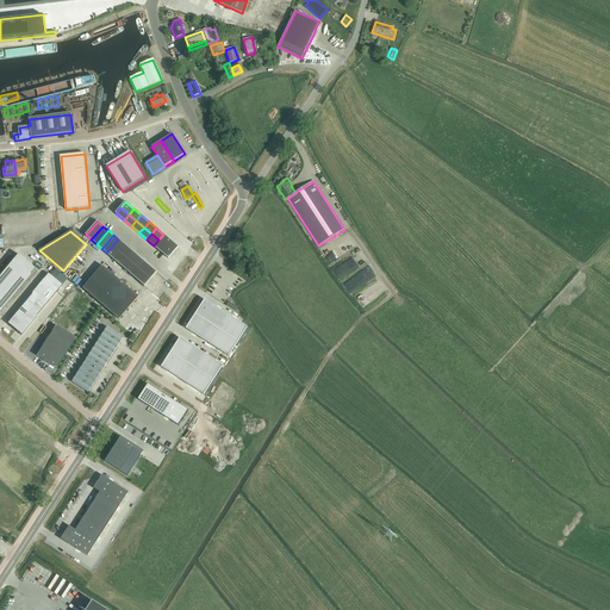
[(163,235),(159,240),(167,247),(172,241),(163,235)]
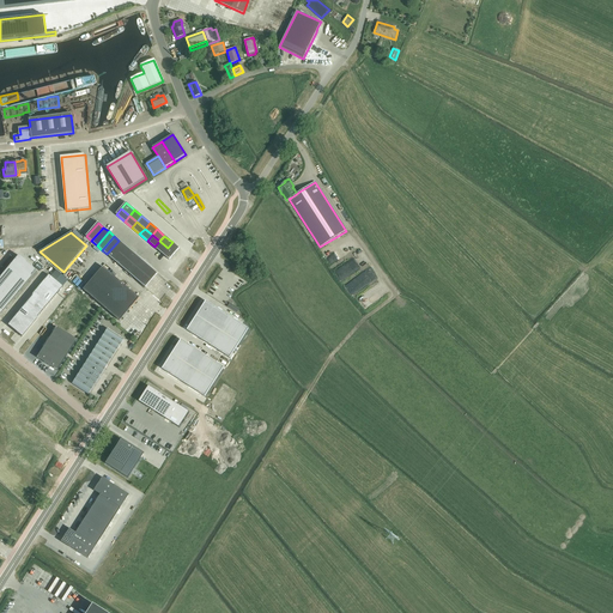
[(119,241),(107,254),(111,259),(123,244),(119,241)]
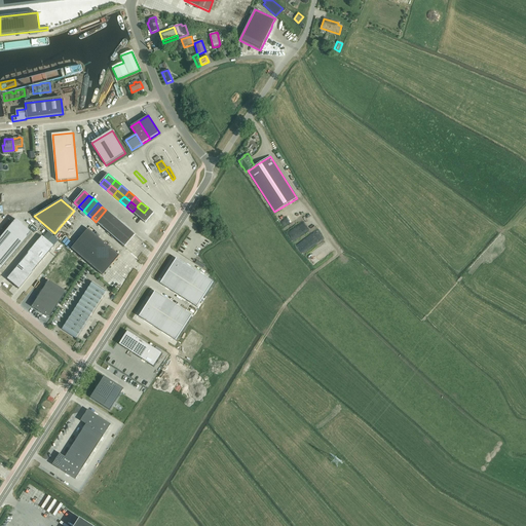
[(139,218),(144,213),(137,207),(133,212),(139,218)]
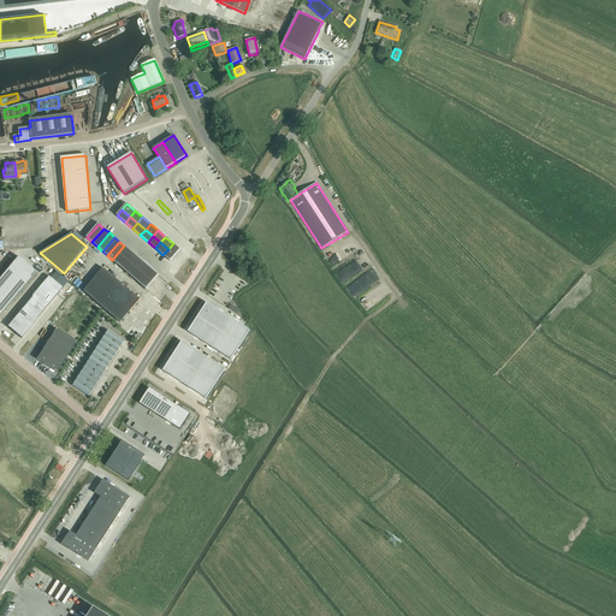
[(169,249),(176,255),(181,249),(173,243),(169,249)]
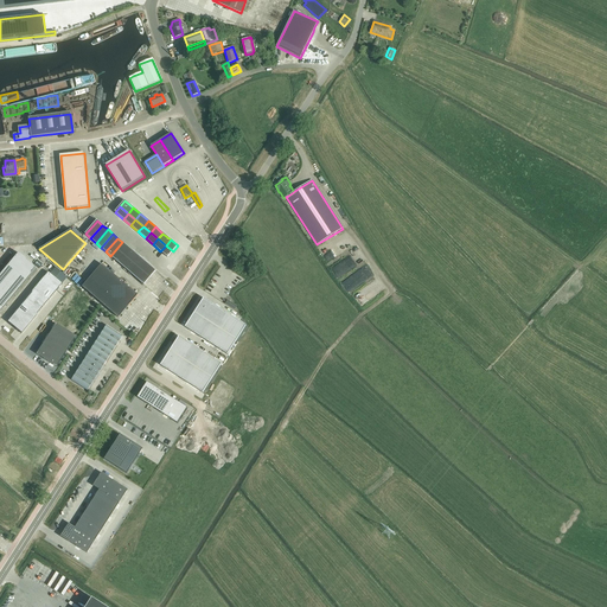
[(122,242),(110,256),(116,261),(128,247),(122,242)]
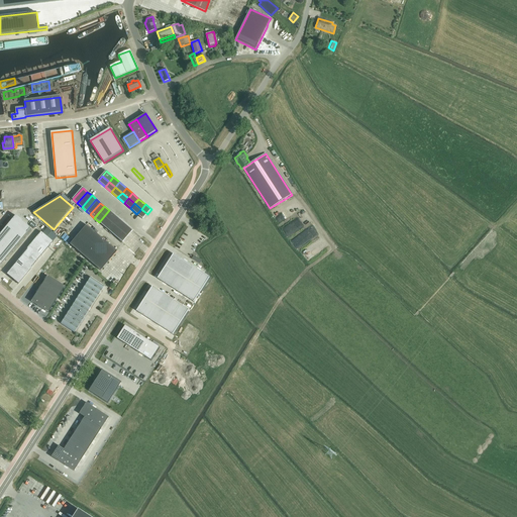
[(141,209),(136,214),(142,219),(147,214),(141,209)]
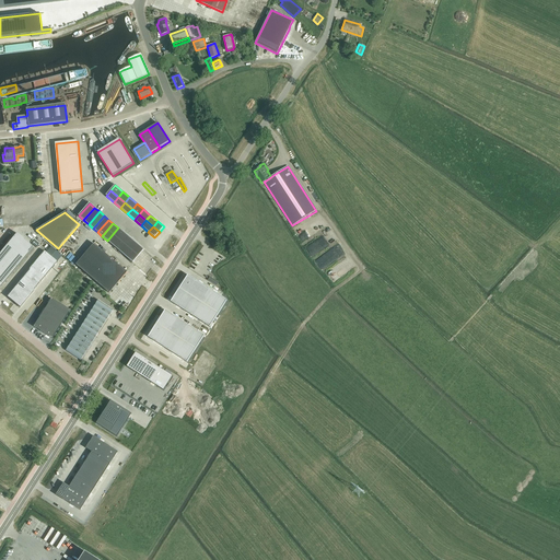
[(118,228),(107,241),(112,244),(123,232),(118,228)]
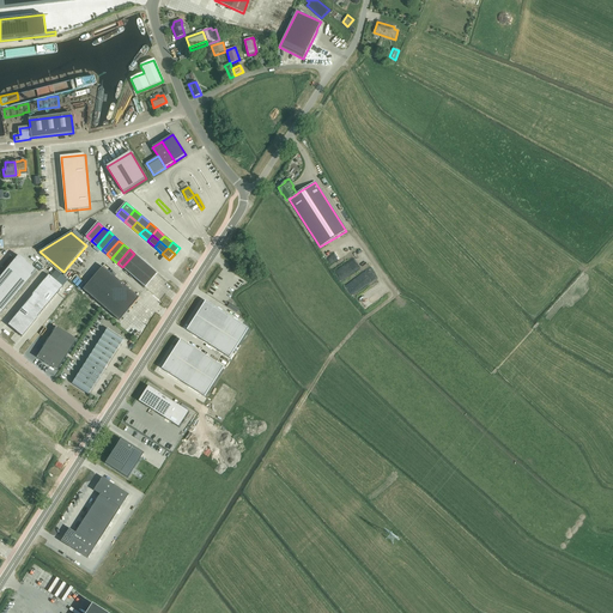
[(134,254),(122,267),(127,272),(133,265),(139,258),(134,254)]
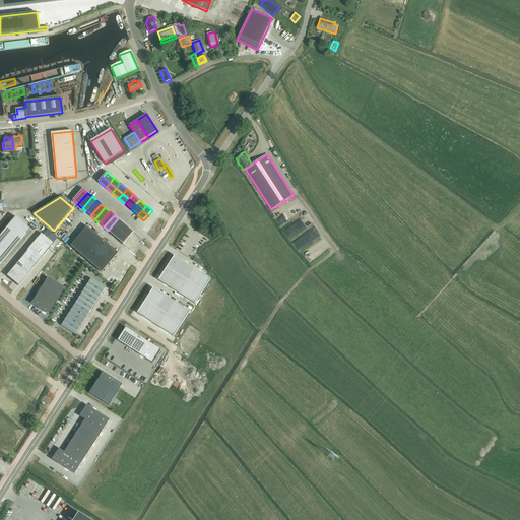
[(0,266),(30,230),(15,216),(0,234),(0,266)]
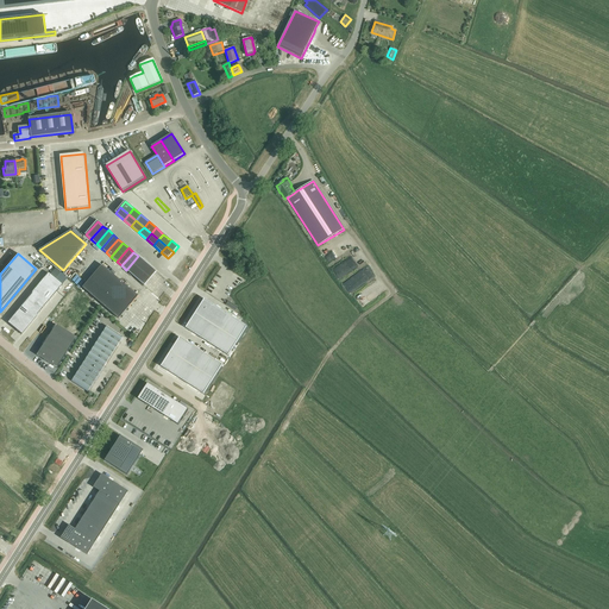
[(143,271),(148,264),(138,256),(132,263),(143,271)]
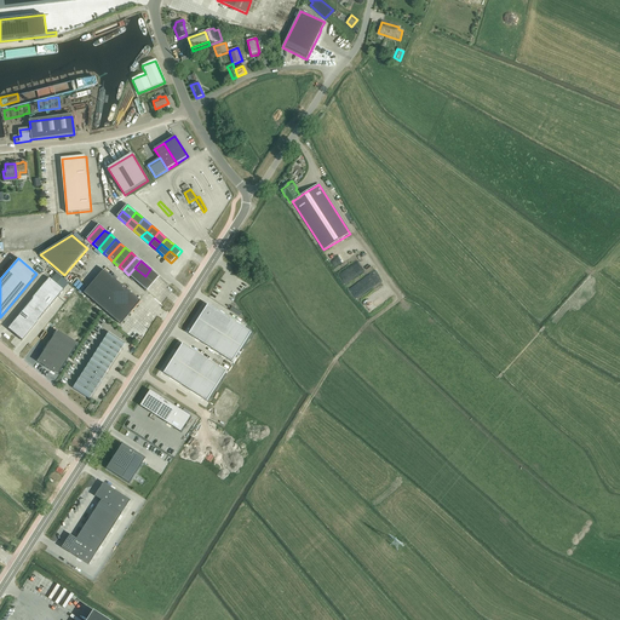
[(351,277),(352,279),(365,270),(361,264),(359,265),(357,262),(340,273),(346,282),(351,277)]
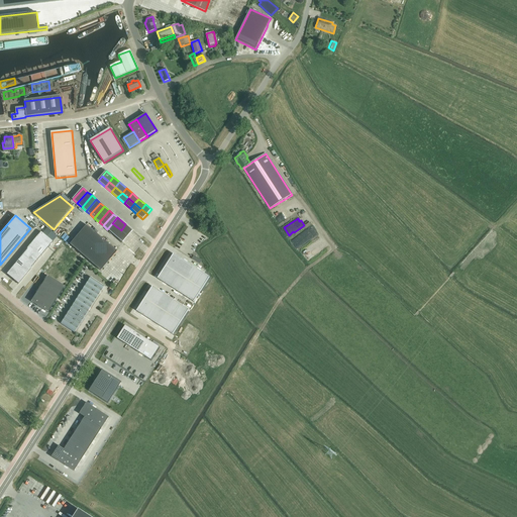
[(128,236),(121,230),(112,223),(107,229),(122,242),(128,236)]
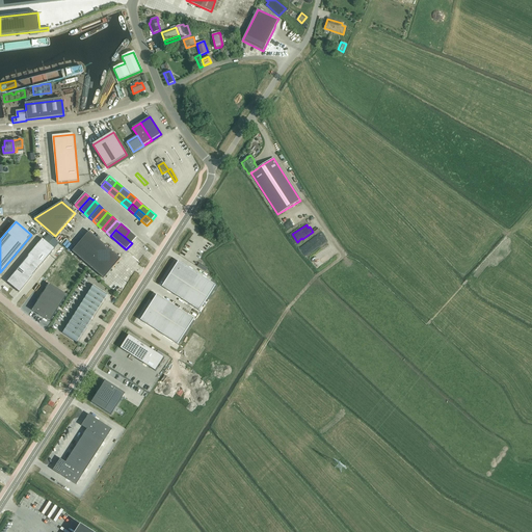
[(104,278),(121,259),(88,231),(72,250),(104,278)]
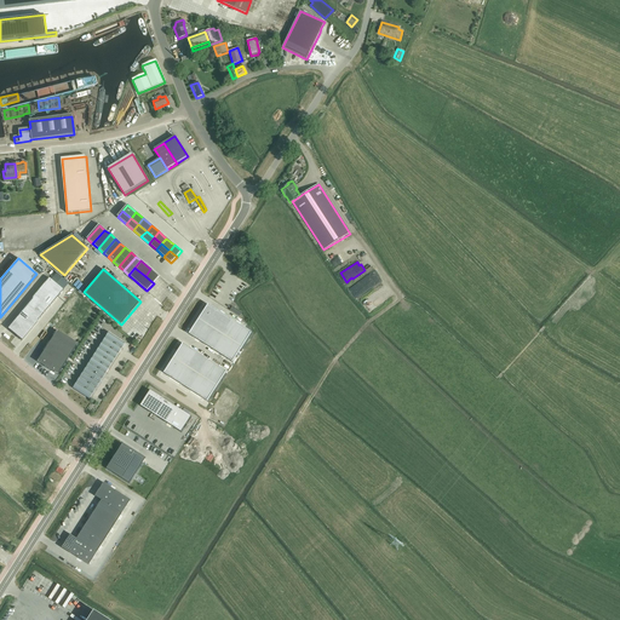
[(150,269),(145,276),(154,283),(159,277),(150,269)]
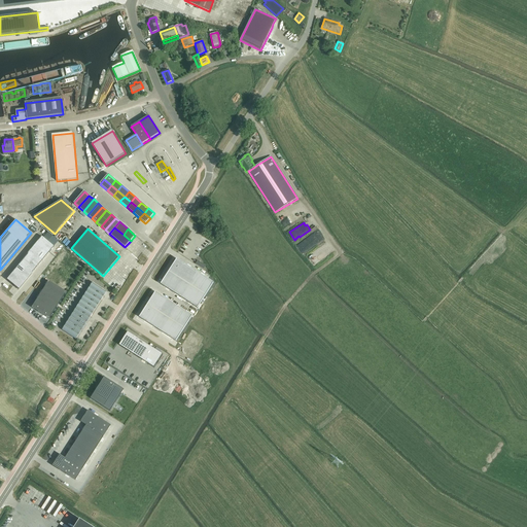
[(42,237),(6,279),(19,289),(55,246),(42,237)]
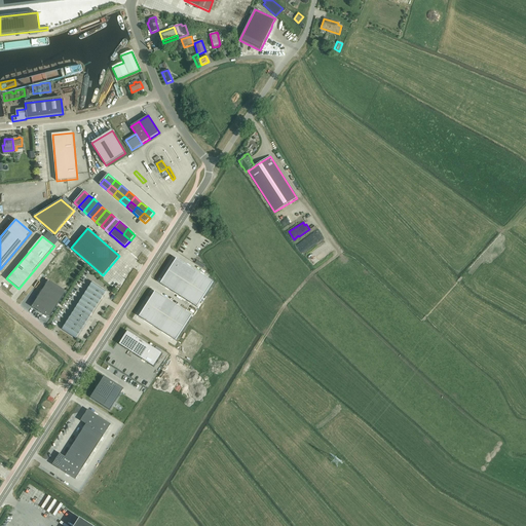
[(78,261),(80,258),(71,251),(69,253),(78,261)]
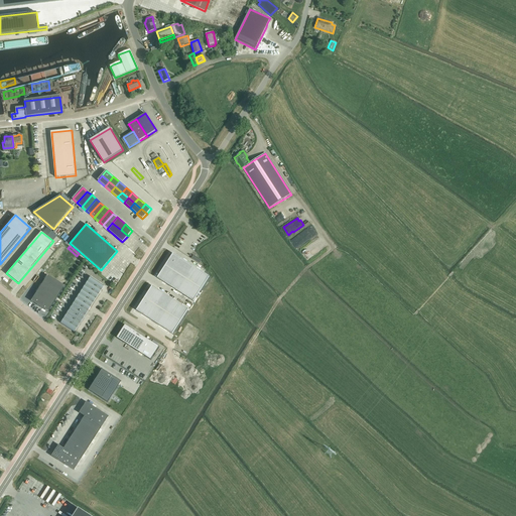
[(302,256),(307,260),(313,254),(308,249),(302,256)]
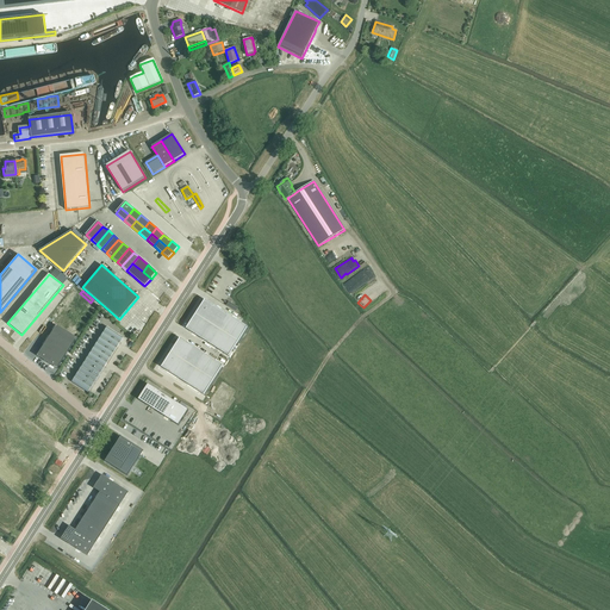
[(248,327),(205,299),(186,329),(229,356),(248,327)]
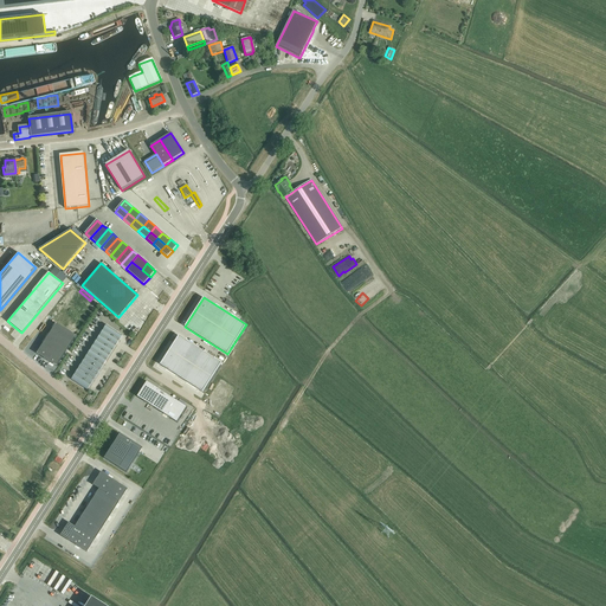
[(37,354),(57,367),(76,336),(57,323),(37,354)]
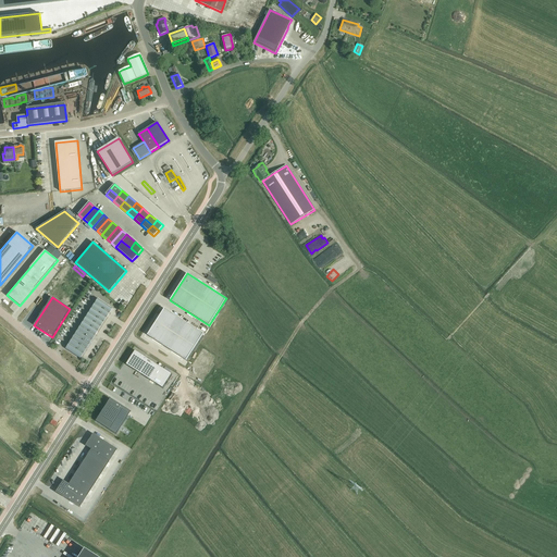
[(98,299),(81,325),(65,349),(81,358),(96,335),(113,308),(98,299)]
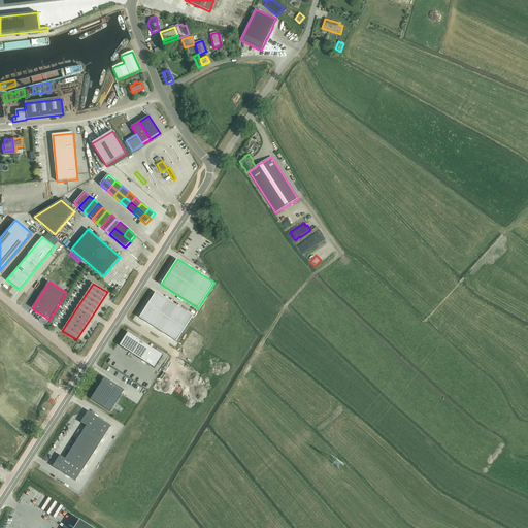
[(193,316),(156,293),(139,318),(176,341),(193,316)]
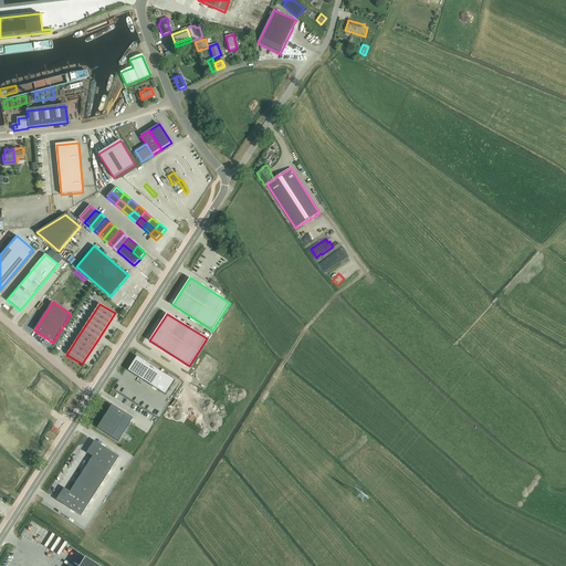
[(175,380),(137,356),(128,370),(166,395),(175,380)]
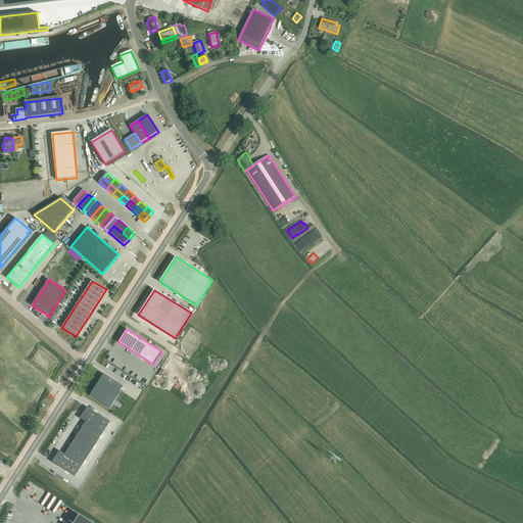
[(105,376),(92,396),(109,408),(123,387),(105,376)]
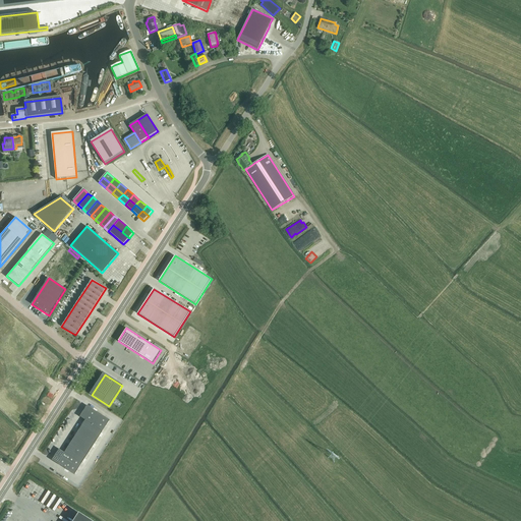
[(109,420),(87,406),(79,417),(85,420),(65,453),(59,449),(52,460),(74,474),(109,420)]
